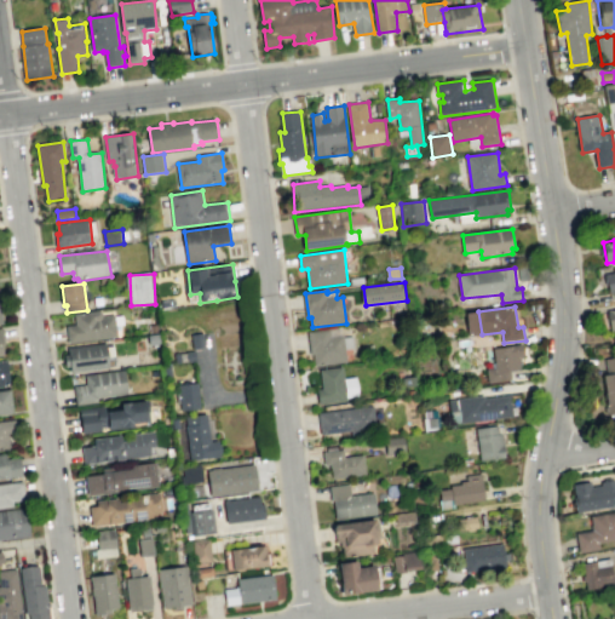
[(75,315),(103,311),(103,317),(116,315),(119,337),(70,344),(68,326),(78,325),(75,315)]
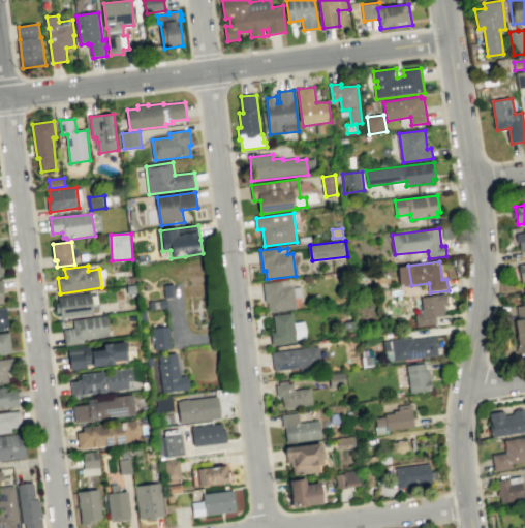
[(265,283),(267,303),(269,303),(271,312),(298,309),(295,286),(292,286),(292,280),(265,283)]
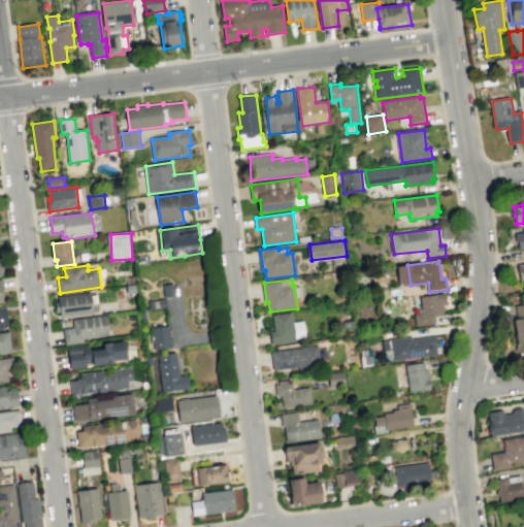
[(165,285),(166,298),(176,296),(175,284),(165,285)]
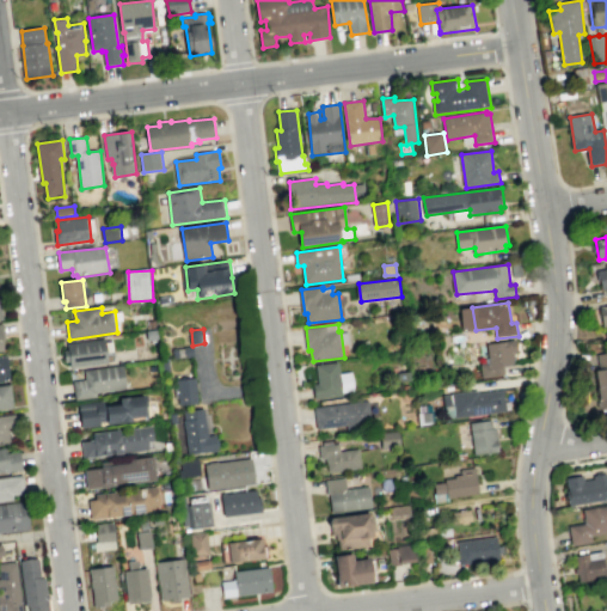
[(68,344),(69,350),(65,352),(66,362),(71,362),(72,368),(110,364),(105,340),(68,344)]
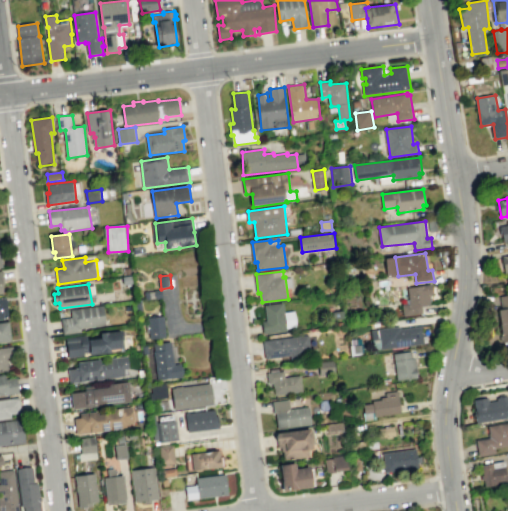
[(408,288),(411,304),(403,305),(405,316),(423,313),(423,307),(432,305),(430,295),(434,294),(433,284),(408,288)]
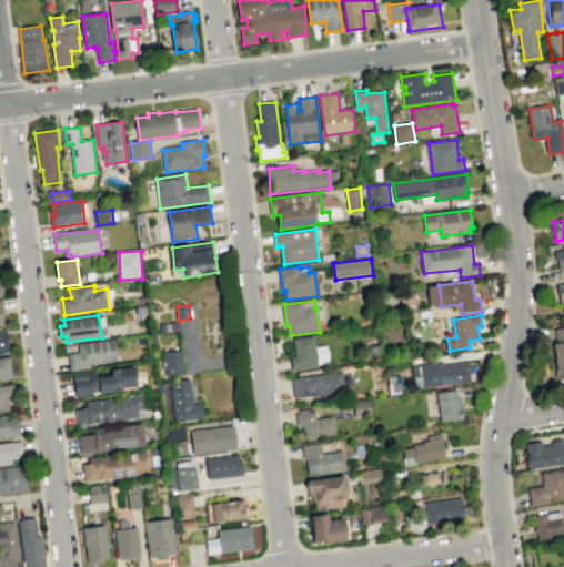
[(162,324),(163,333),(182,331),(180,322),(162,324)]
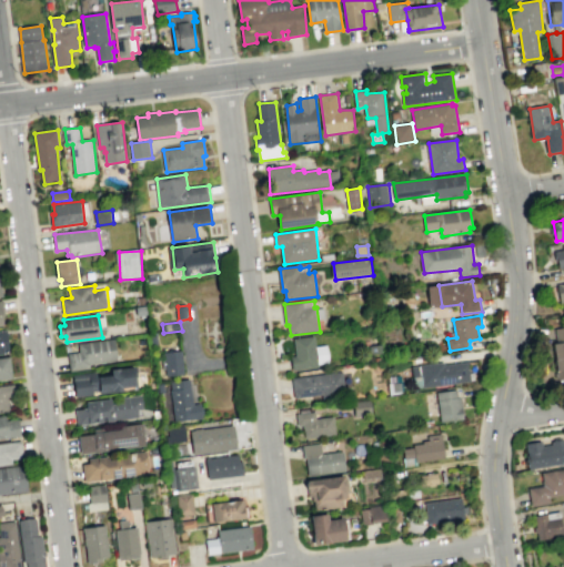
[(563,327),(556,328),(559,343),(554,344),(559,381),(563,380),(563,327)]
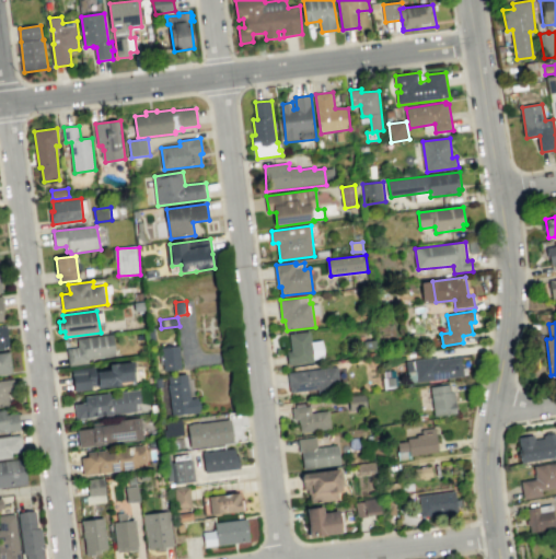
[(0,326),(8,326),(11,349),(0,350),(0,326)]
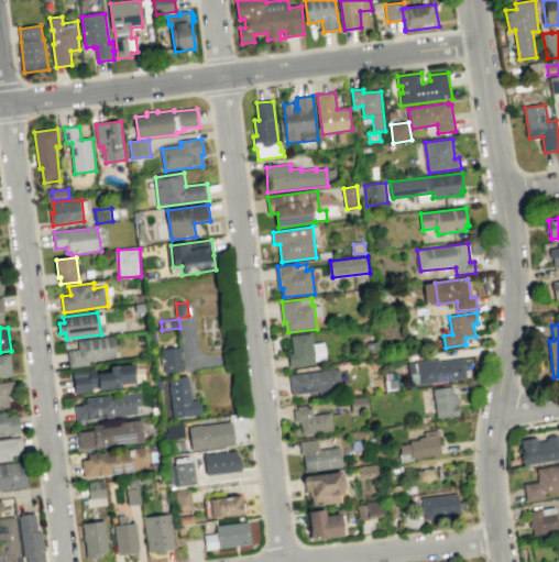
[(293,335),(295,353),(289,354),(292,367),(317,365),(317,362),(328,361),(326,343),(315,344),(314,333),(293,335)]
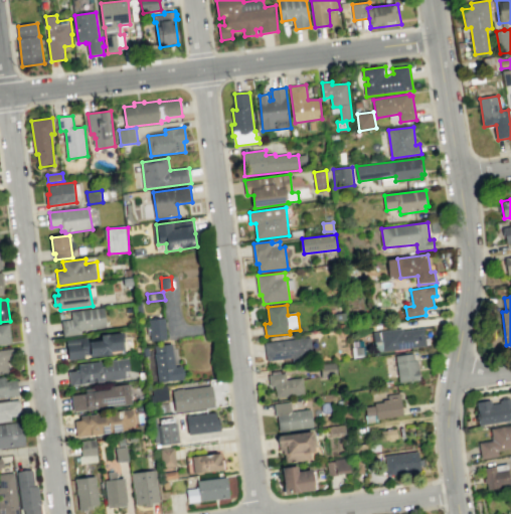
[(63,321),(73,320),(72,312),(105,308),(108,327),(83,331),(83,334),(65,336),(63,321)]
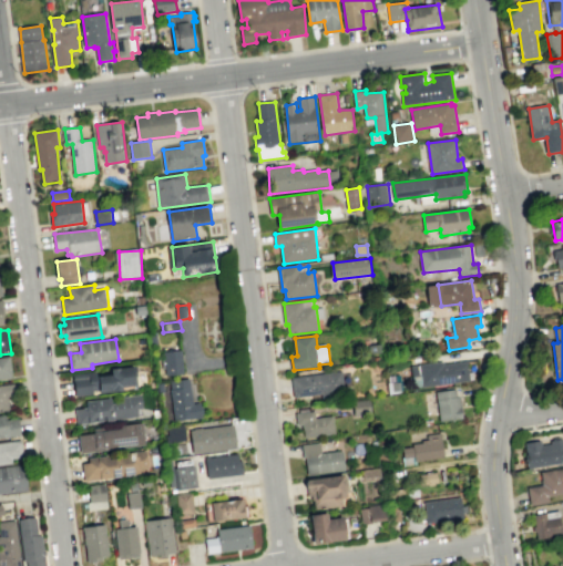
[(183,350),(185,374),(167,377),(165,352),(183,350)]
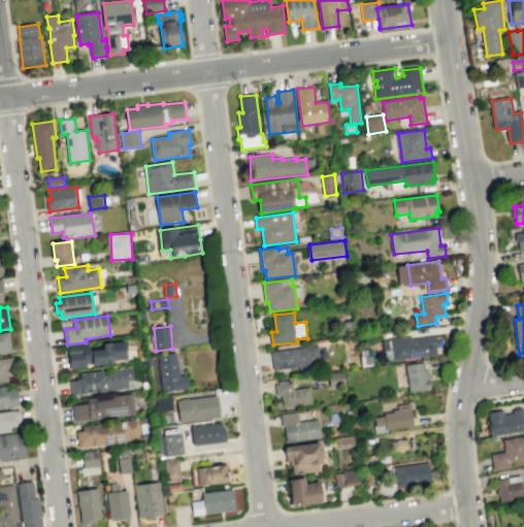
[(0,353),(13,353),(10,332),(0,333),(0,353)]
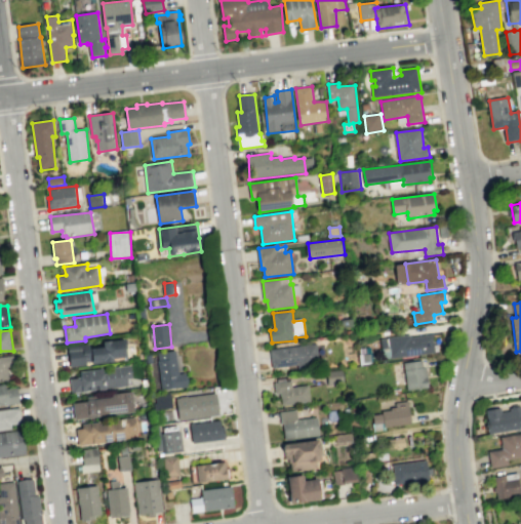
[(382,339),(385,360),(436,353),(434,334),(412,337),(411,334),(382,339)]
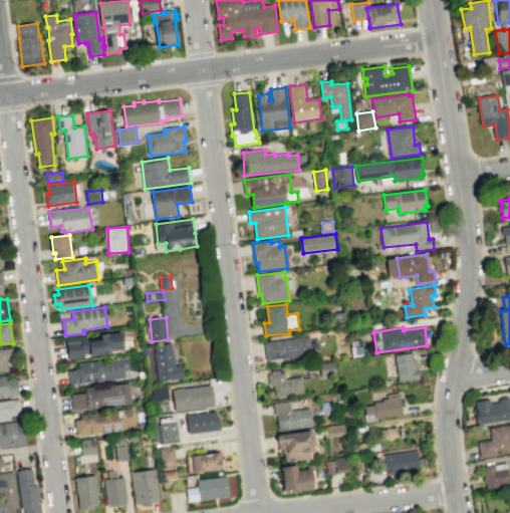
[(67,339),(69,359),(111,354),(111,350),(122,349),(122,352),(125,352),(124,341),(125,339),(124,335),(123,334),(123,332),(101,334),(102,339),(88,341),(87,336),(67,339)]
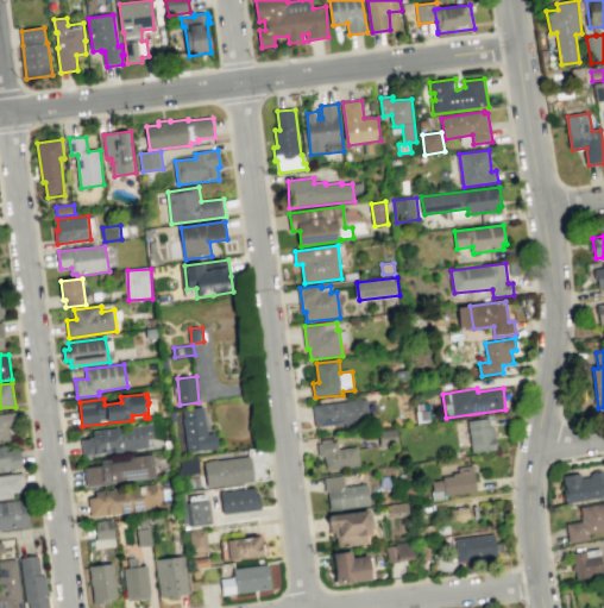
[(315,406),(318,427),(347,424),(347,427),(371,424),(367,399),(315,406)]
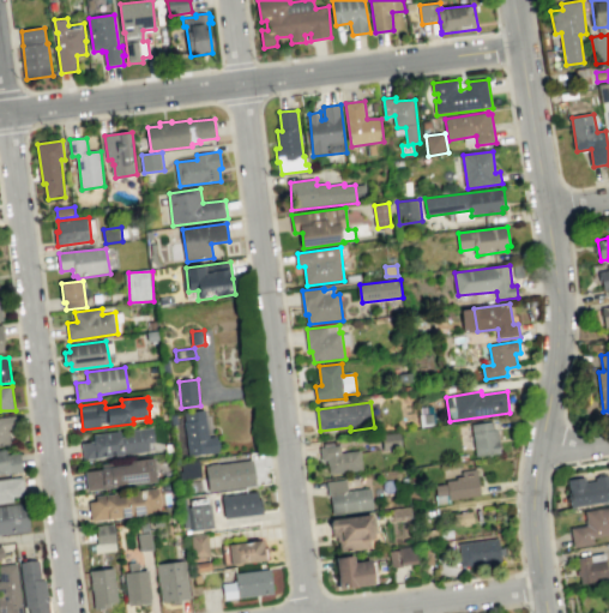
[(186,413),(191,456),(221,452),(218,437),(211,438),(206,410),(186,413)]
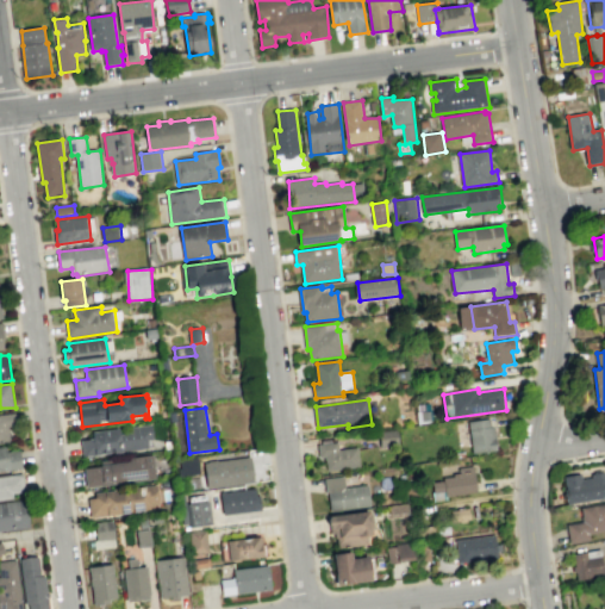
[(0,415),(16,414),(17,424),(10,426),(12,443),(0,445),(0,415)]
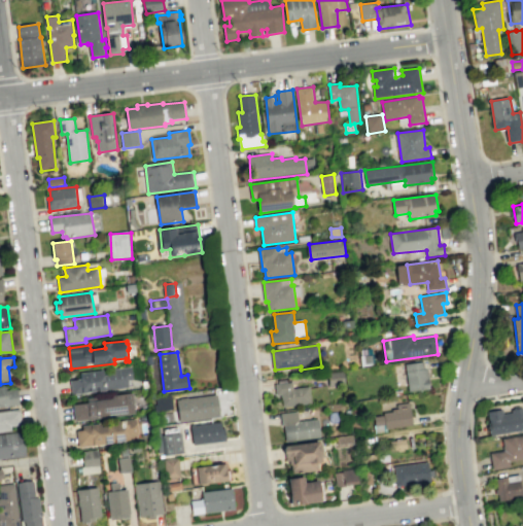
[(406,364),(411,392),(431,389),(428,369),(426,370),(424,361),(406,364)]
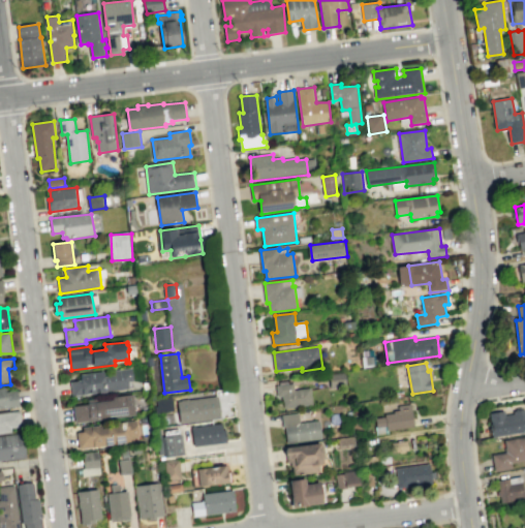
[(114,370),(115,376),(105,377),(104,372),(82,374),(82,380),(71,382),(73,397),(130,390),(130,387),(135,387),(133,368),(114,370)]
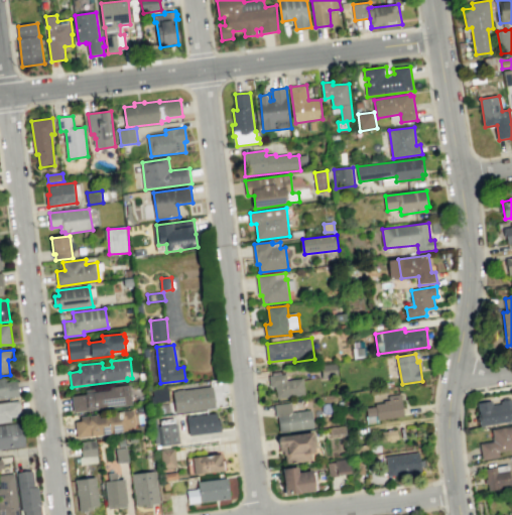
[(323,366),(338,364),(340,376),(325,378),(323,366)]
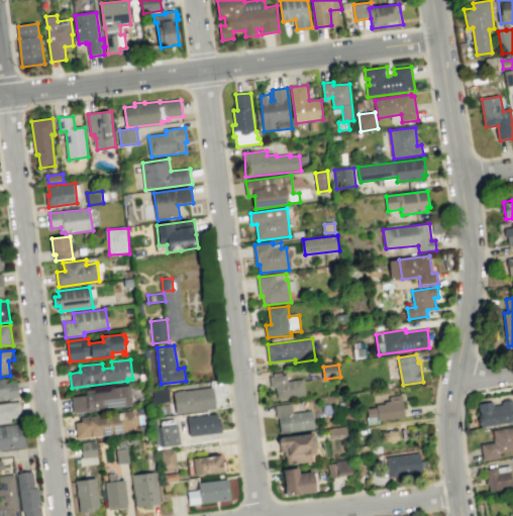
[(271,378),(273,388),(278,388),(279,400),(307,396),(305,380),(289,382),(288,376),(271,378)]
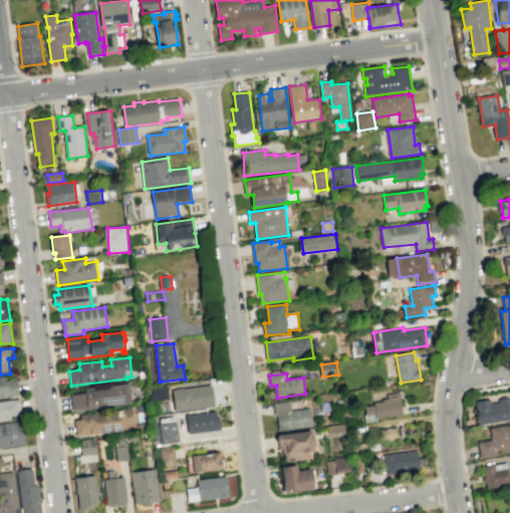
[(0,375),(0,397),(20,395),(17,379),(7,381),(6,375),(0,375)]
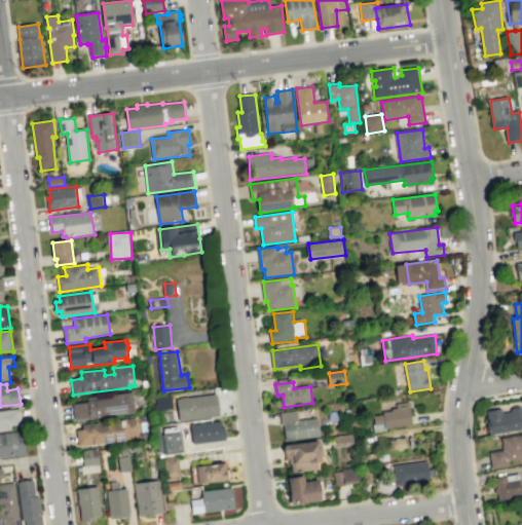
[(74,404),(88,402),(87,401),(112,398),(112,395),(134,392),(136,413),(76,421),(74,404)]
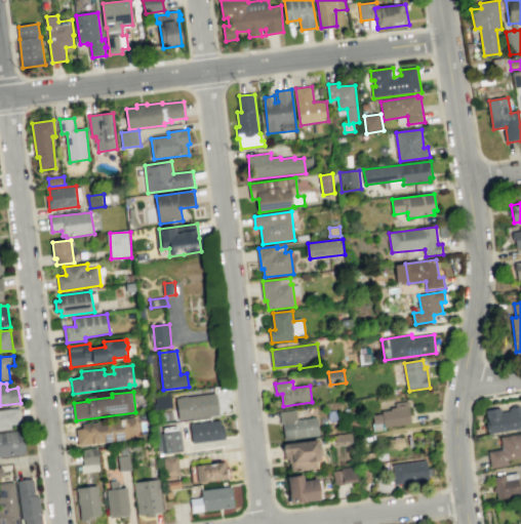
[(171,394),(173,408),(166,408),(166,410),(156,411),(155,404),(157,403),(157,395),(171,394)]
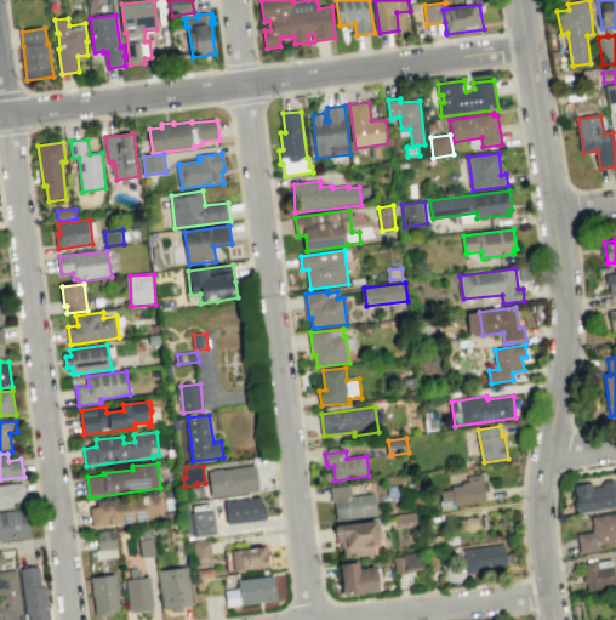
[(212,499),(261,491),(257,466),(210,472),(212,499)]
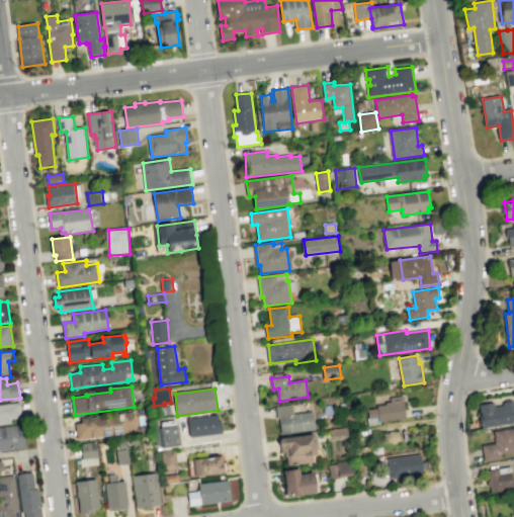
[(368,410),(378,409),(377,406),(387,405),(387,403),(392,402),(392,398),(404,396),(407,417),(380,422),(380,417),(370,419),(368,410)]
